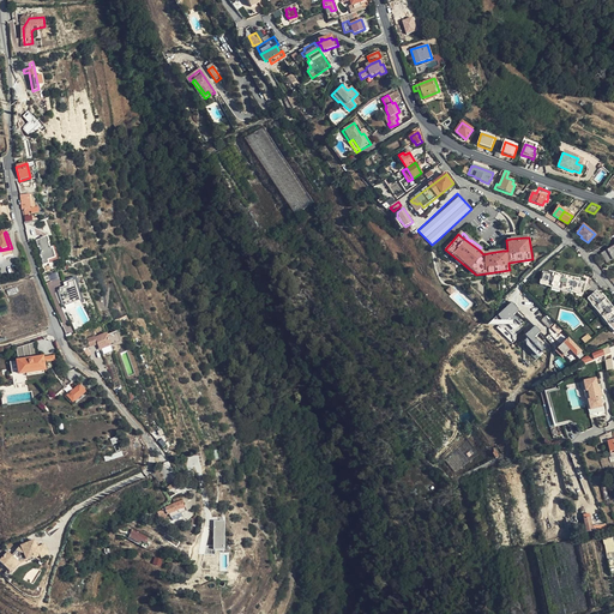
[(55,258),(53,250),(50,250),(47,238),(41,240),(41,241),(36,242),(38,247),(40,247),(42,258),(42,259),(43,265),(48,264),(48,260),(55,258)]
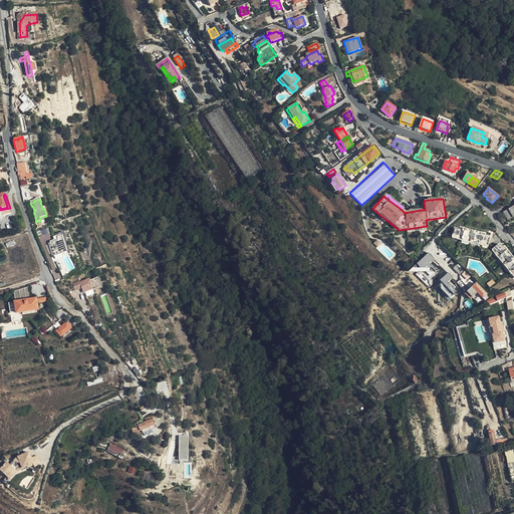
[(513,207),(504,213),(509,221),(513,218),(513,219),(513,218),(513,207)]
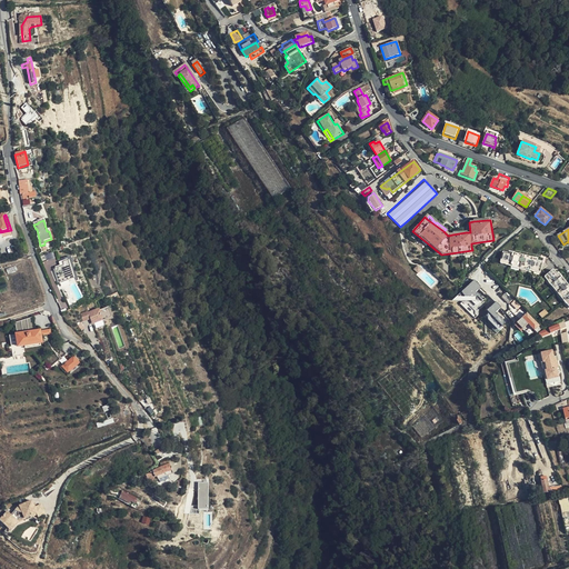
[(429,245),(412,231),(410,235),(417,240),(418,238),(421,240),(420,242),(427,248),(429,245)]
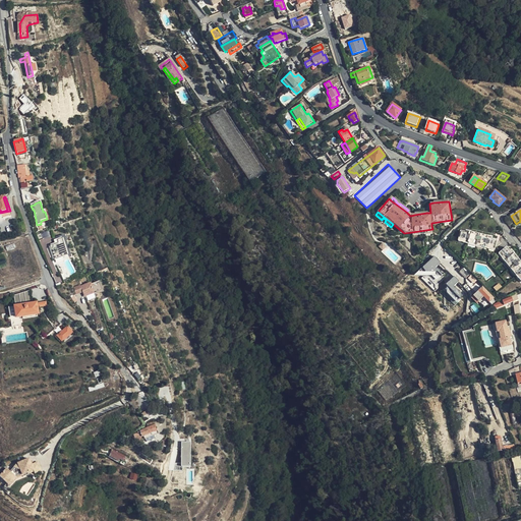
[(466,228),(465,231),(494,238),(495,235),(466,228)]
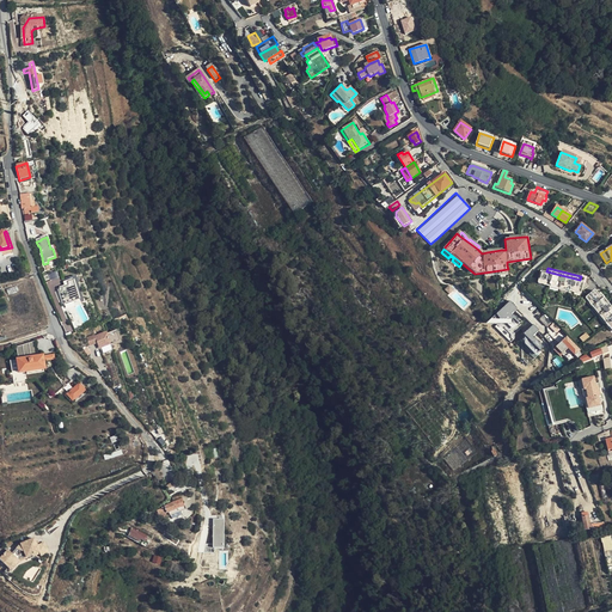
[(580,280),(546,271),(542,270),(538,285),(573,294),(569,308),(576,310),(583,319),(589,314),(606,337),(611,332),(611,310),(600,295),(598,291),(593,293),(585,281),(580,280)]
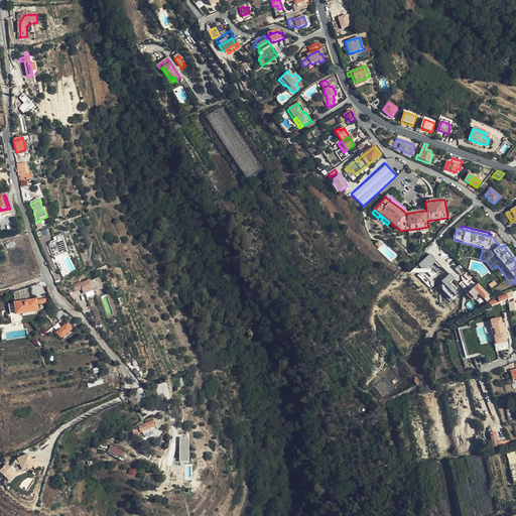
[(50,259),(59,257),(56,243),(47,245),(50,259)]
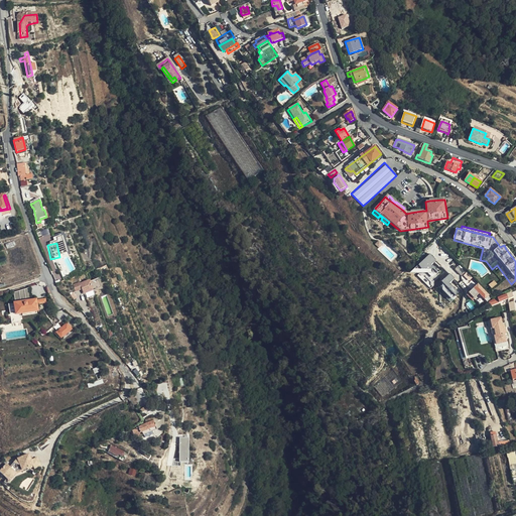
[(24,246),(0,253),(0,277),(3,286),(33,276),(24,246)]
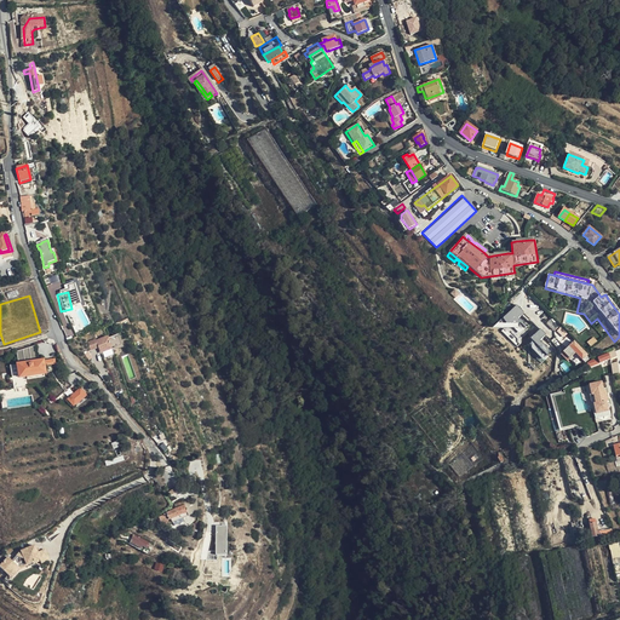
[(608,299),(619,314),(619,310),(610,298),(608,299)]
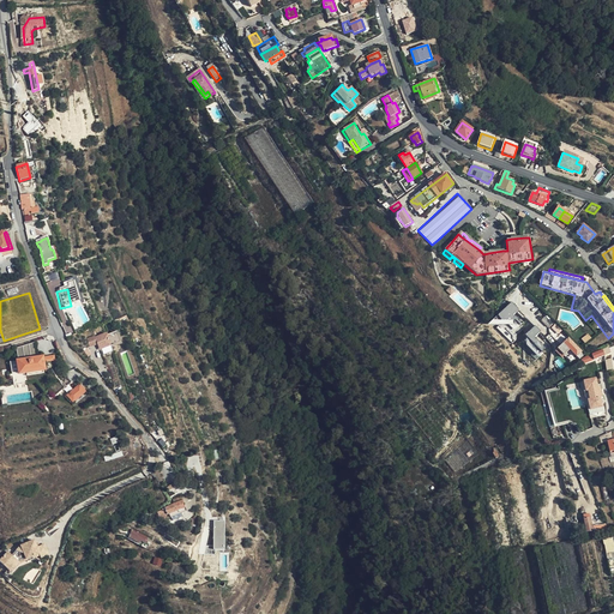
[(507,304),(480,330),(529,380),(541,367),(536,362),(548,349),(507,304)]
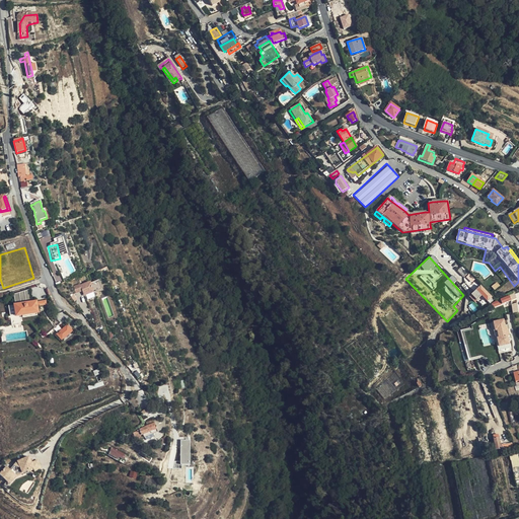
[(101,288),(84,294),(85,296),(104,290),(100,279),(98,280),(101,288)]
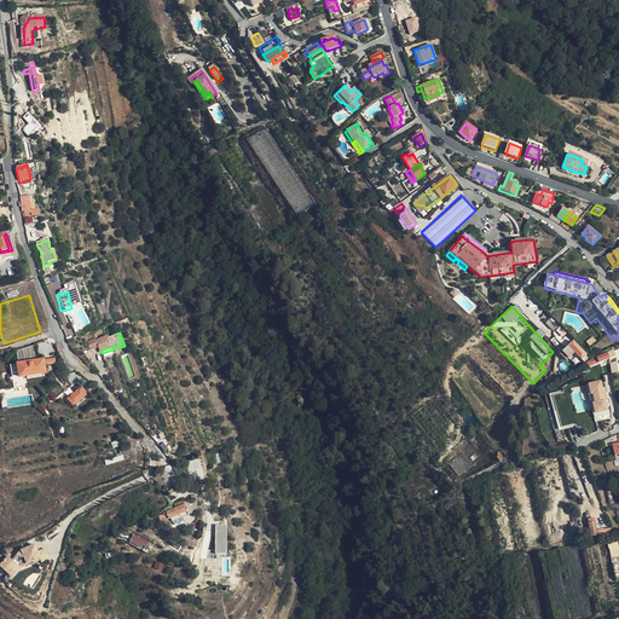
[(96,339),(88,341),(91,350),(99,347),(100,351),(121,343),(117,334),(97,341),(96,339)]
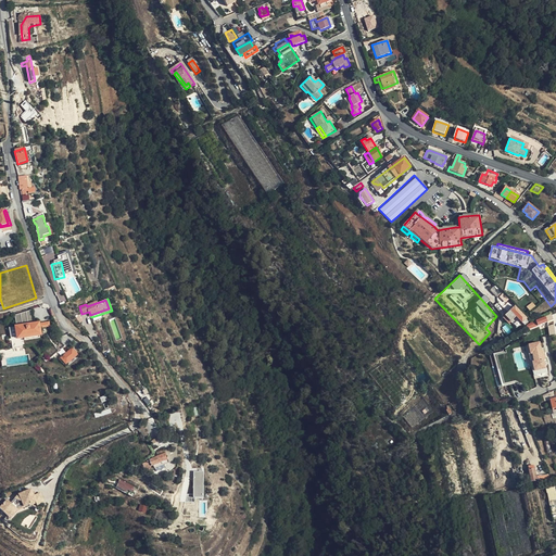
[(506,317),(512,323),(517,317),(523,324),(528,319),(515,307),(506,317)]
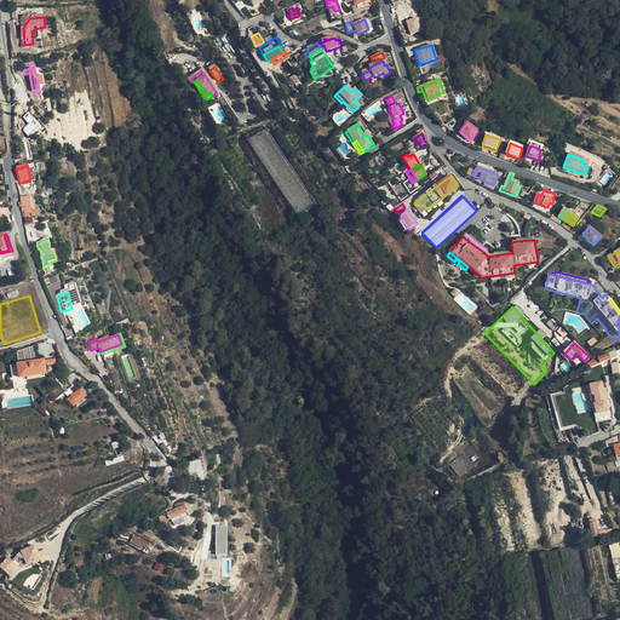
[(577,354),(570,360),(578,366),(584,361),(577,354)]
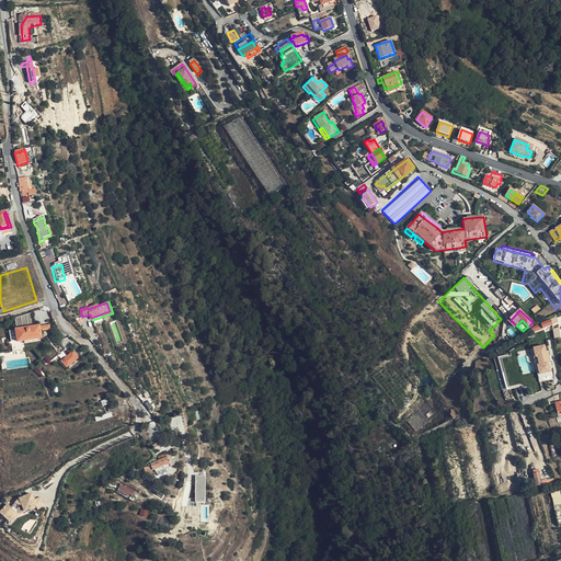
[(551,320),(537,327),(540,332),(553,324),(551,320)]
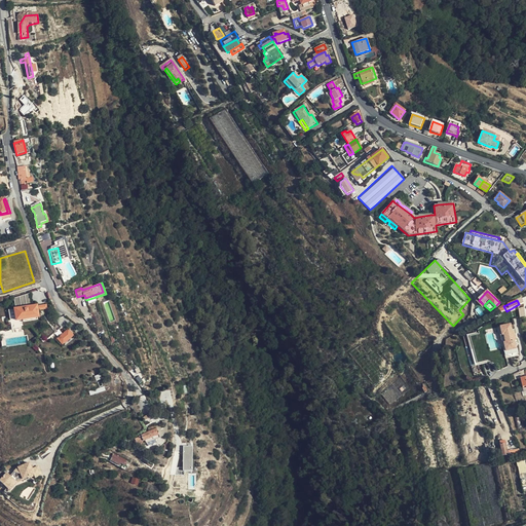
[(32,307),(20,309),(21,314),(27,313),(28,318),(38,317),(37,310),(33,311),(32,307)]
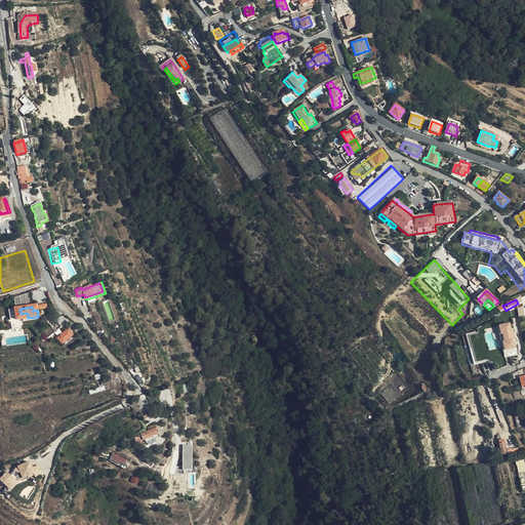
[(501,334),(506,351),(517,349),(512,323),(498,325),(500,334),(501,334)]
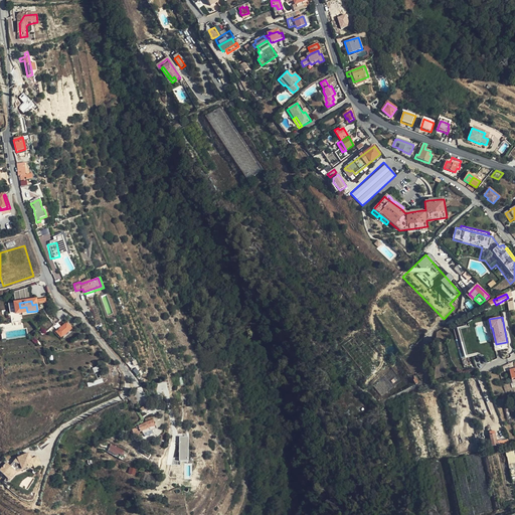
[(59,318),(42,326),(44,330),(61,323),(59,318)]
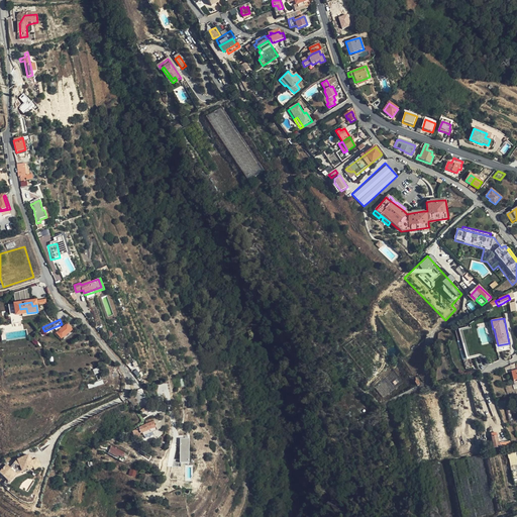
[(69,337),(67,327),(64,328),(58,329),(58,333),(56,334),(58,340),(69,337)]
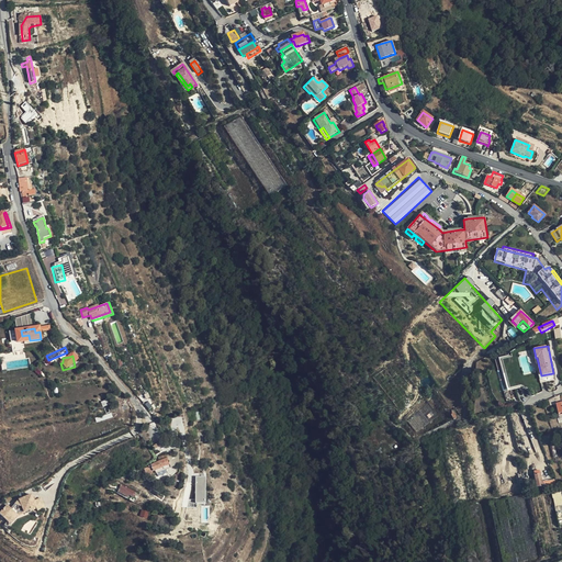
[(147,467),(147,468),(149,472),(154,471),(169,464),(165,456),(157,459),(158,462),(147,467)]
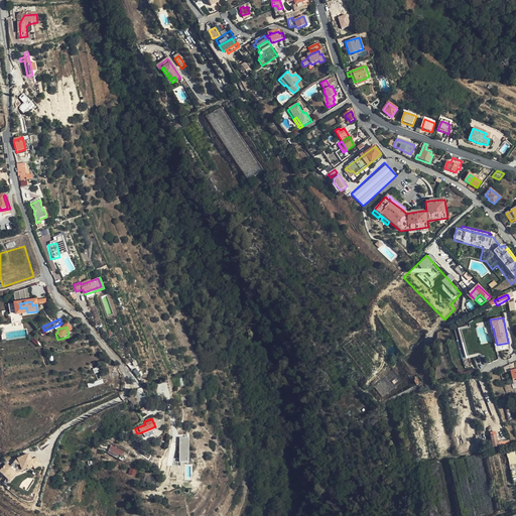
[(155,426),(141,432),(142,435),(156,429),(155,426)]
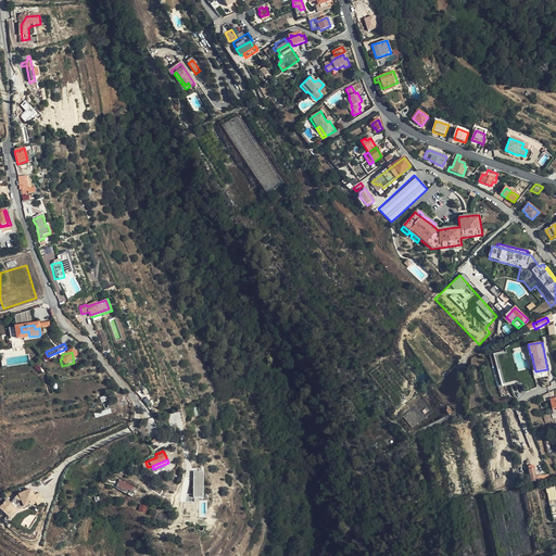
[(204,497),(203,471),(193,471),(193,497),(204,497)]
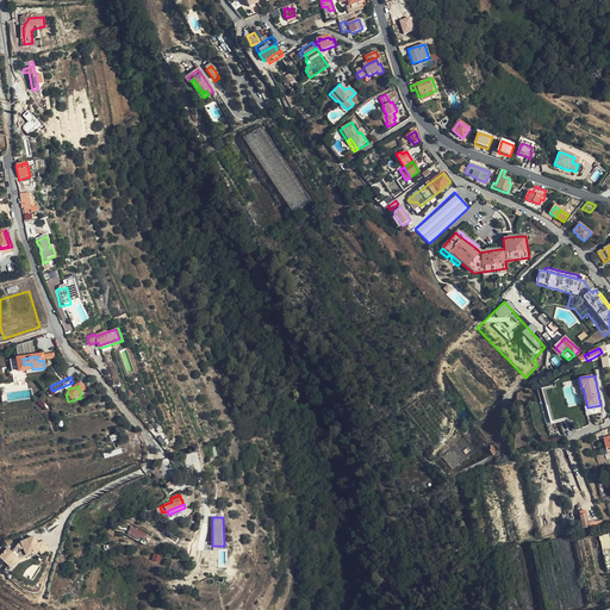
[(128,534),(145,542),(149,534),(132,526),(128,534)]
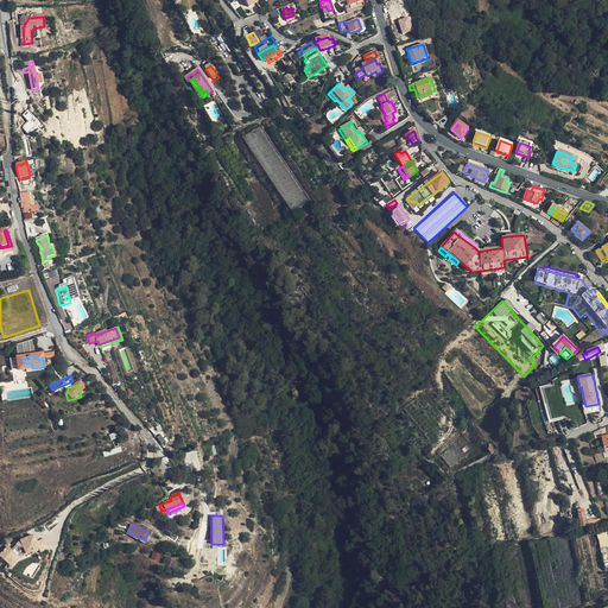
[(6,564),(50,550),(45,538),(38,540),(36,536),(8,545),(10,548),(1,551),(6,564)]
